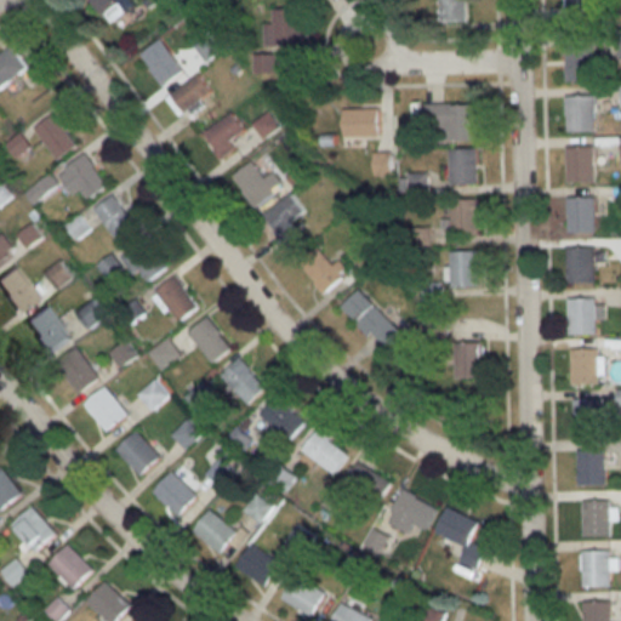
[(129,0),(92,0),(106,23),(134,7),(129,0)]
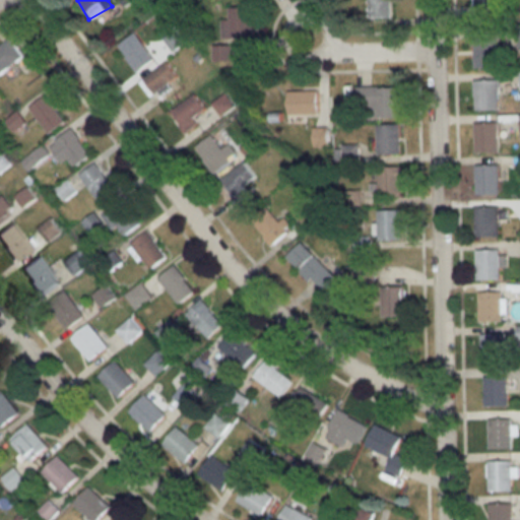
[(368,0),(369,18),(389,18),(388,0),(368,0)]
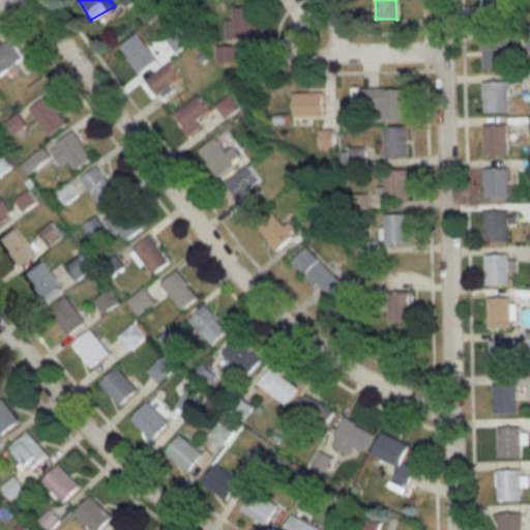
[(481,0),(481,12),(511,12),(510,0),(481,0)]
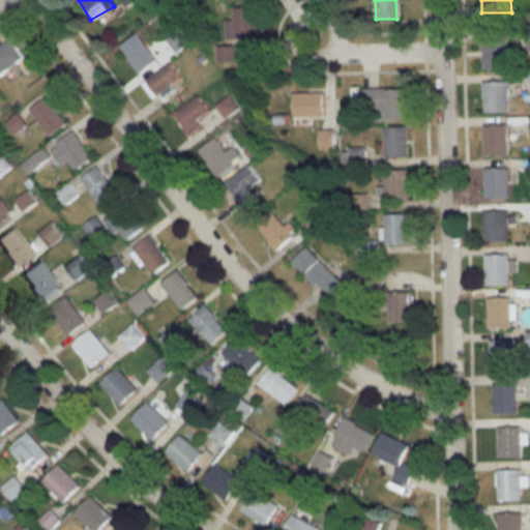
[(256,6),(232,6),(232,20),(225,20),(225,38),(256,38),(256,6)]
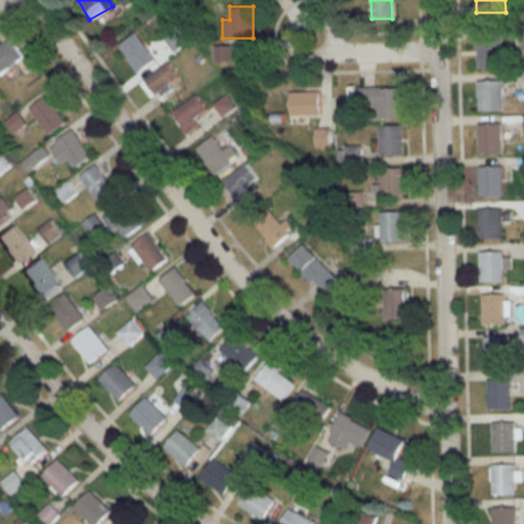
[(175,52),(187,40),(176,28),(164,39),(175,52)]
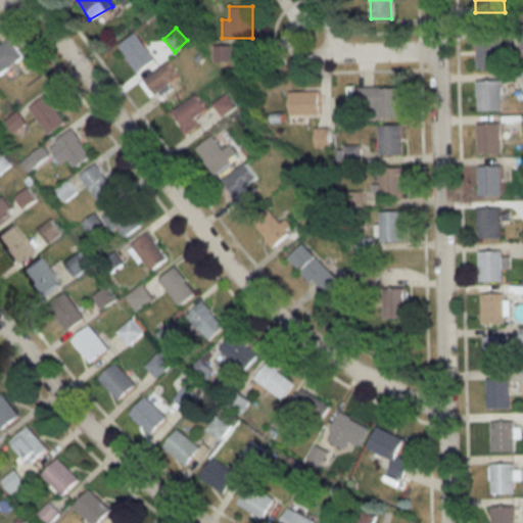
[(154,58),(135,33),(117,46),(137,72),(154,58)]
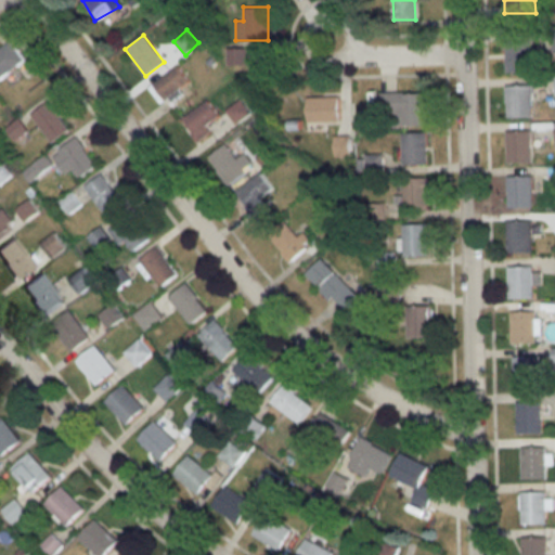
[(504,72),(529,72),(529,40),(504,40),(504,72)]
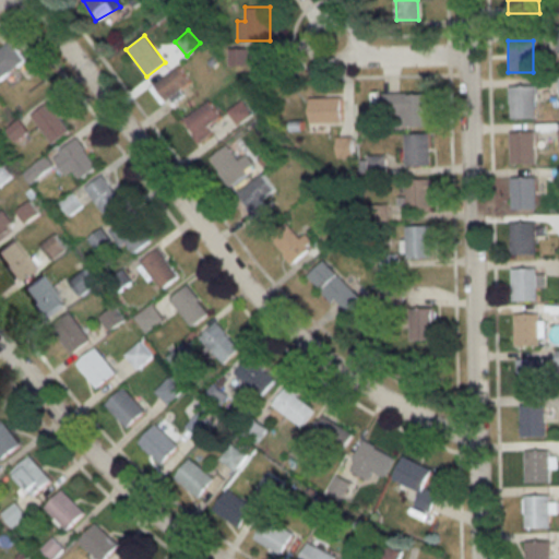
[(0,78),(24,62),(11,43),(0,49),(0,78)]
